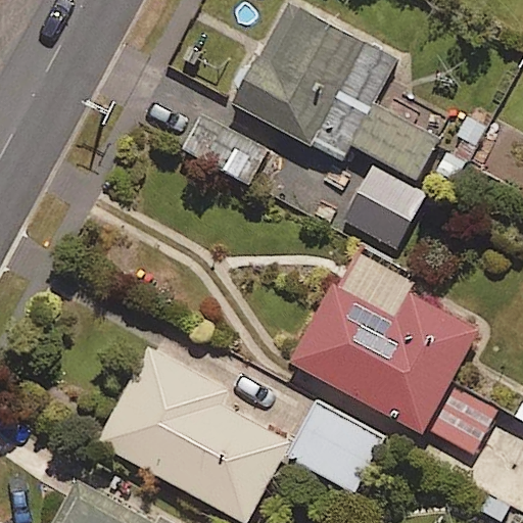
[(237,98),(347,157),(354,144),(418,178),(440,136),(375,101),(397,58),(288,1),(237,98)]
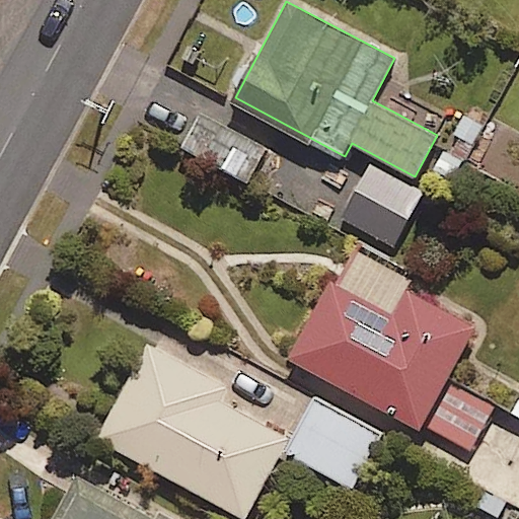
[(424,190),(412,182),(370,161),(338,223),(390,251),(424,190)]
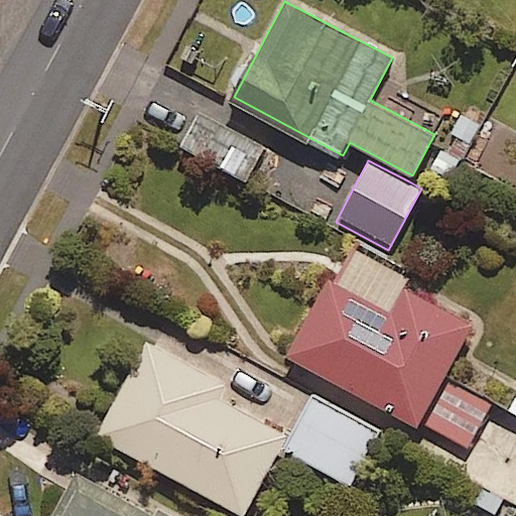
[(332,276),(289,353),(467,452),(494,402),(444,375),(472,326),(404,288),(410,277),(360,250),(342,282),(332,276)]
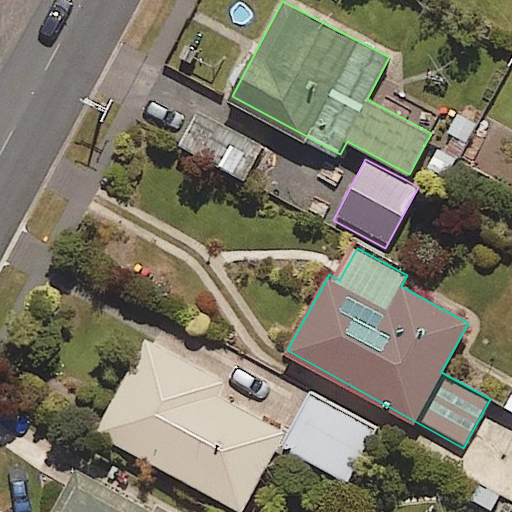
[(241,511),(279,443),(284,433),(215,394),(222,381),(169,351),(144,338),(93,429),(241,511)]
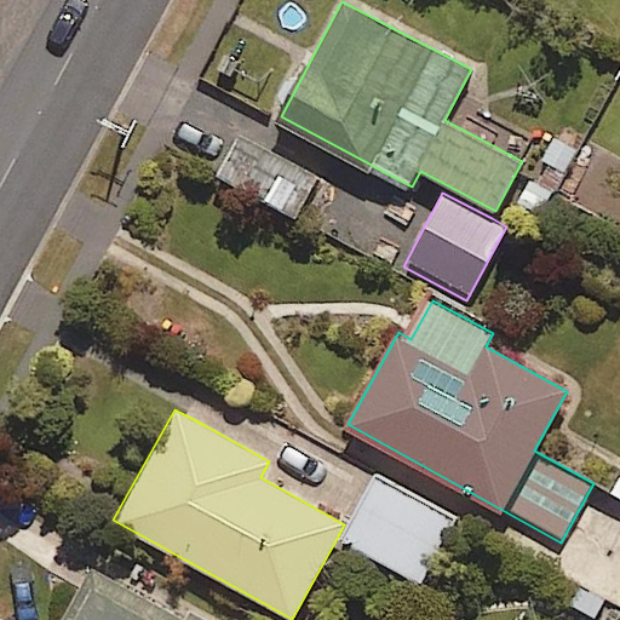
[(422,583),(458,520),(380,476),(345,540),(422,583)]
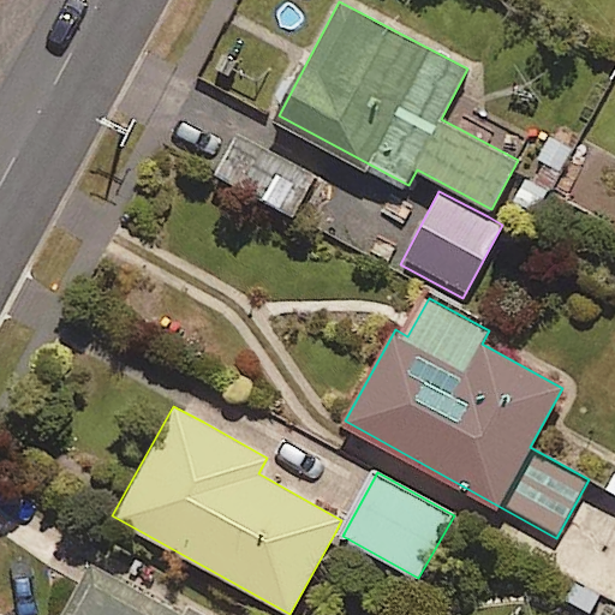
[(190,614),(94,563),(65,614),(190,614)]
